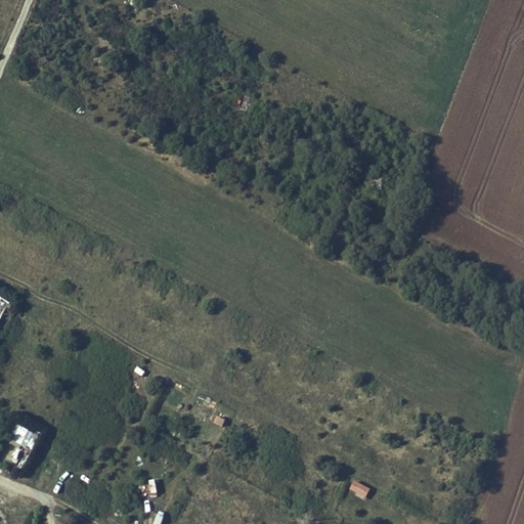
[(211,416),(214,408),(205,404),(202,411),(211,416)]
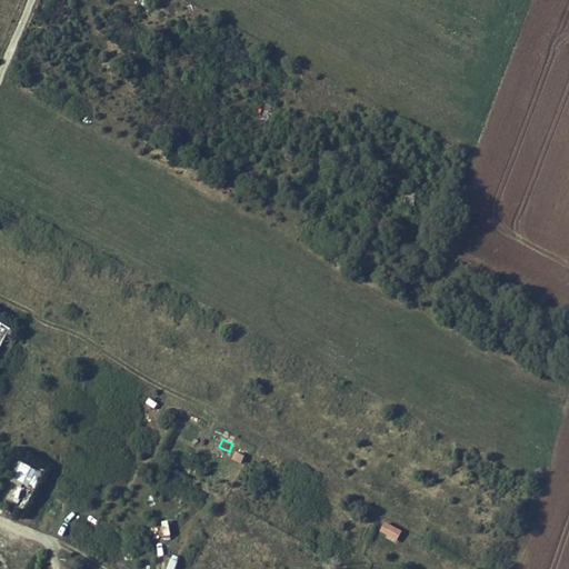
[(241,463),(245,457),(237,453),(233,459),(241,463)]
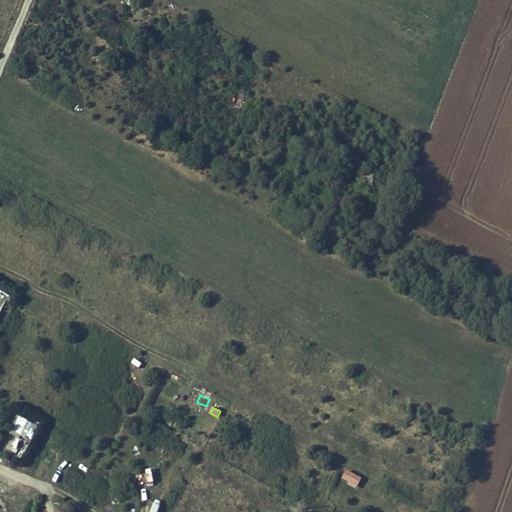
[(33,422),(19,416),(13,430),(27,436),(33,422)]
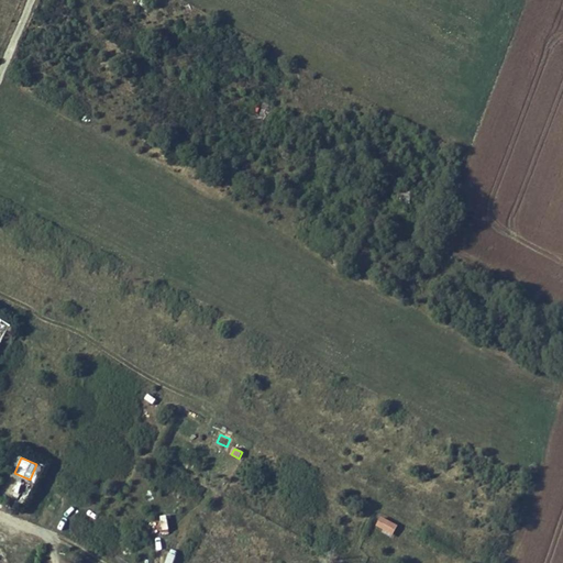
[(12,472),(3,467),(0,474),(0,478),(8,483),(12,472)]
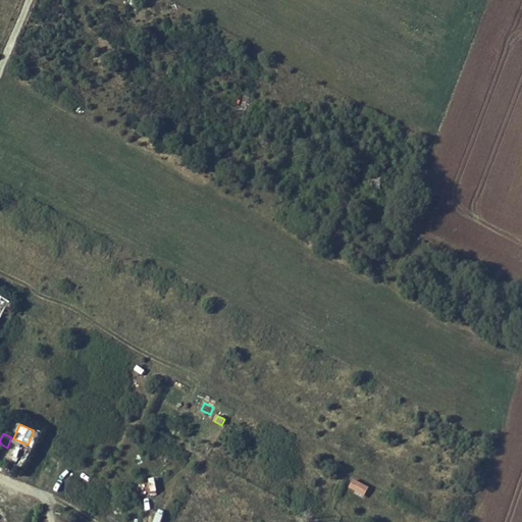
[(24,468),(28,452),(13,449),(9,465),(24,468)]
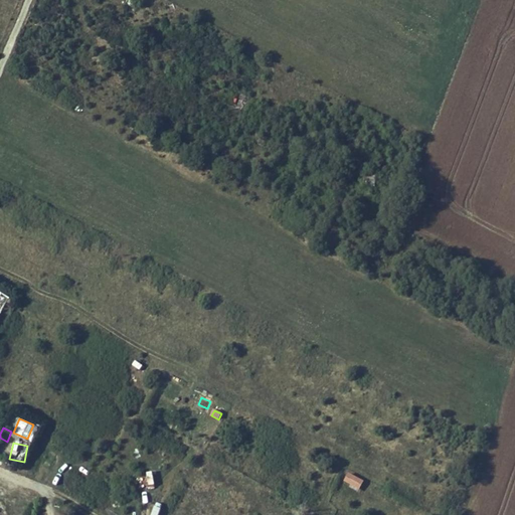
[(359,489),(363,481),(349,474),(345,481),(359,489)]
